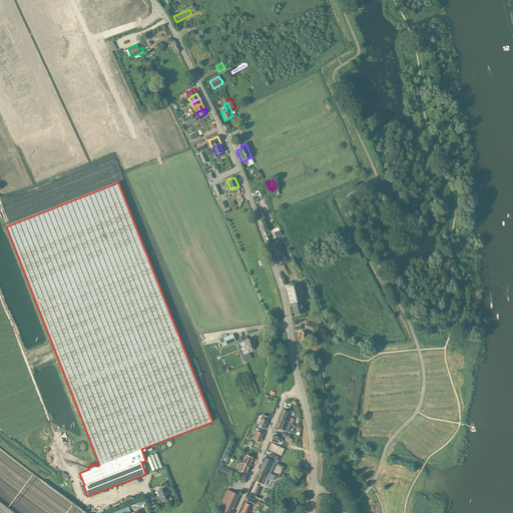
[(279,247),(272,249),(276,259),(278,258),(281,265),(287,263),(287,264),(293,262),(286,242),(278,244),(279,247)]
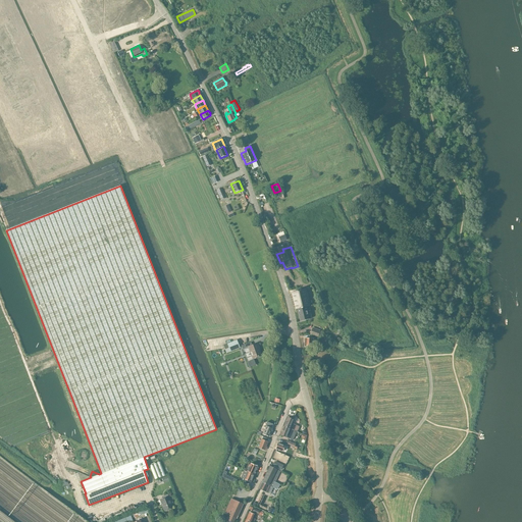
[(306,289),(292,293),(296,309),(297,309),(309,306),(310,306),(306,289)]
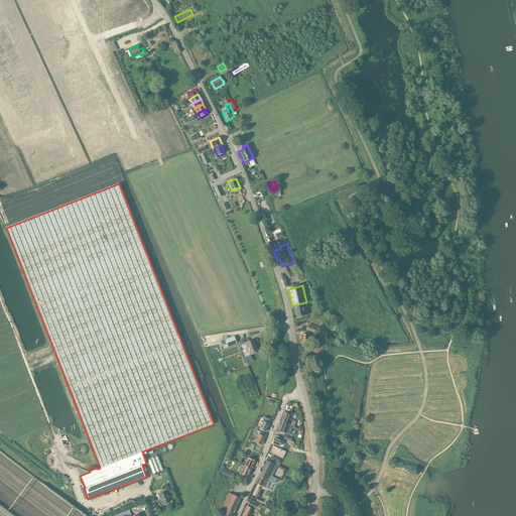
[(305,302),(293,305),(296,317),(306,315),(305,314),(308,313),(305,302)]
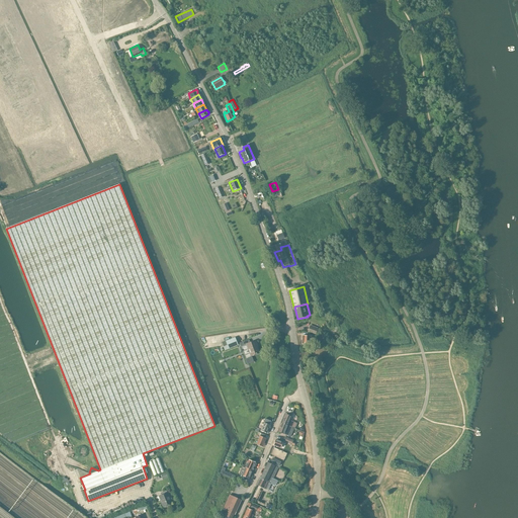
[(310,327),(308,331),(316,334),(318,329),(317,329),(318,328),(311,326),(311,327),(310,327)]
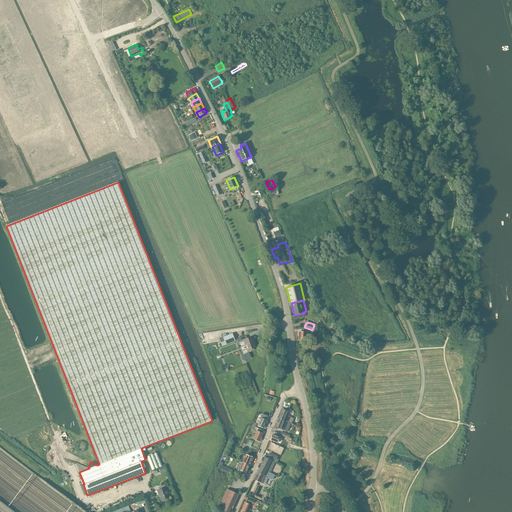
[(307,341),(307,332),(299,332),(299,336),(298,336),(297,339),(299,339),(298,340),(307,341)]
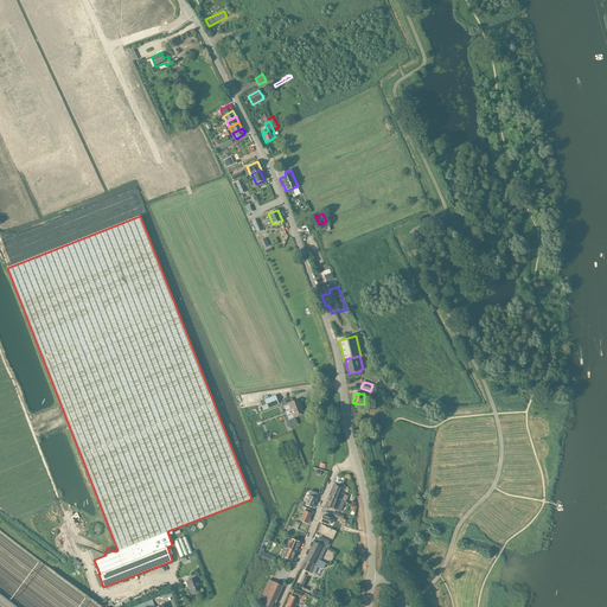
[(275,395),(264,400),(268,409),(279,404),(275,395)]
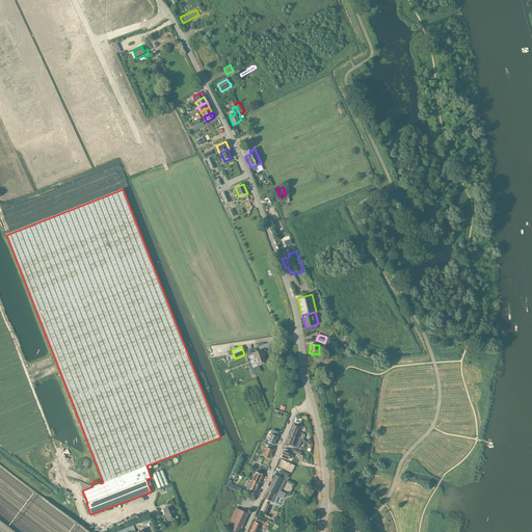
[(257,352),(256,349),(246,352),(247,355),(250,354),(254,353),(258,366),(266,363),(264,355),(264,354),(263,350),(257,352)]
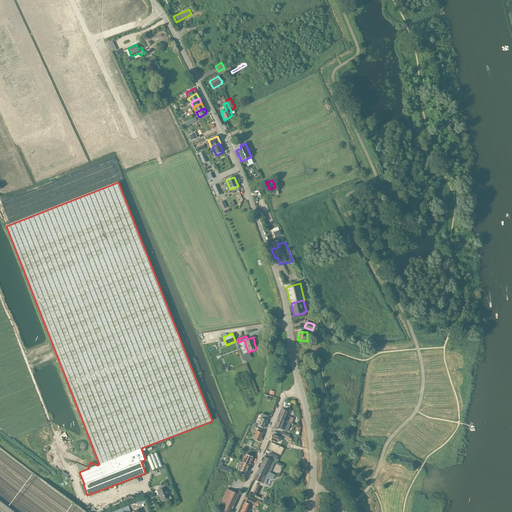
[(279,418),(288,422),(290,417),(286,415),(288,412),(282,409),(279,418)]
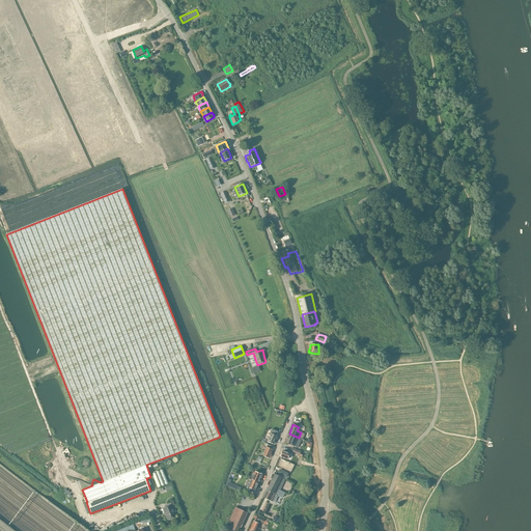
[(271,434),(268,442),(274,444),(277,436),(276,436),(278,431),(272,429),(270,434),(271,434)]
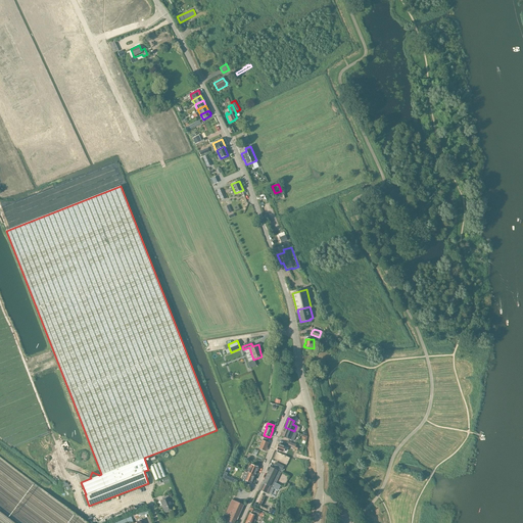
[(293,434),(294,431),(285,427),(281,435),(286,438),(287,437),(288,438),(292,440),(294,435),(293,434)]
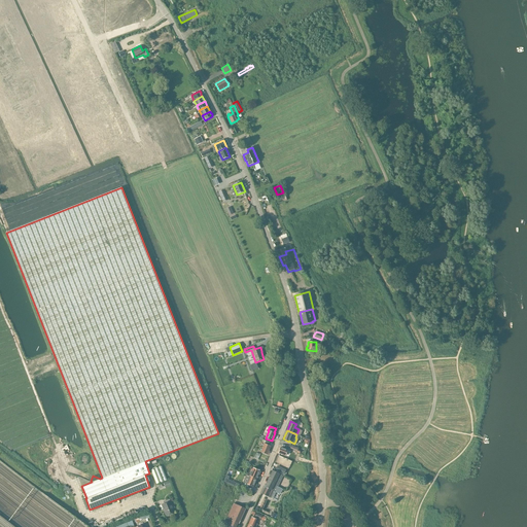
[(267,455),(271,446),(270,446),(271,443),(262,440),(261,442),(265,443),(260,452),(267,455)]
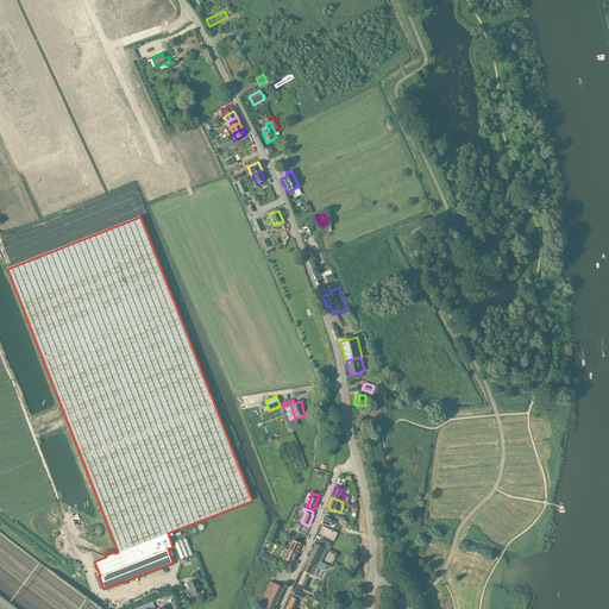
[(288,550),(296,553),(300,544),(293,541),(288,550)]
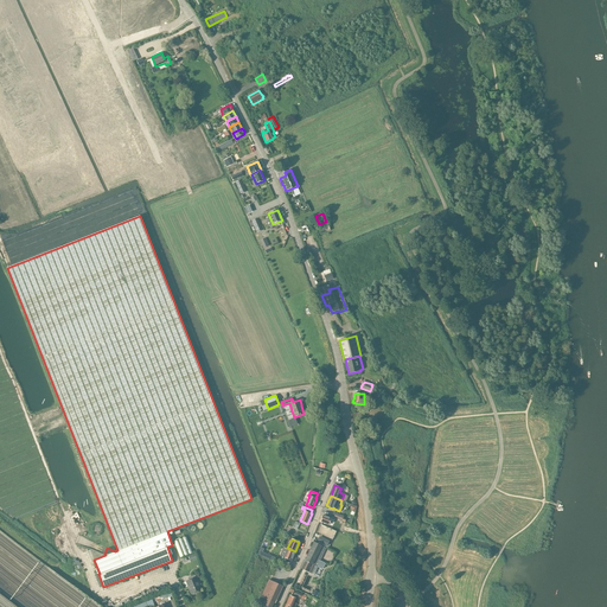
[(320,544),(318,544),(319,542),(314,540),(302,564),(301,568),(313,574),(317,566),(317,567),(319,563),(321,564),(323,562),(320,561),(326,548),(327,548),(328,545),(321,543),(320,544)]
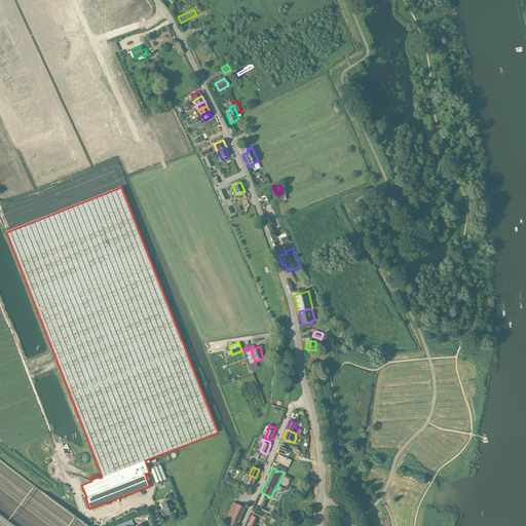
[(253,486),(256,478),(249,475),(246,483),(253,486)]
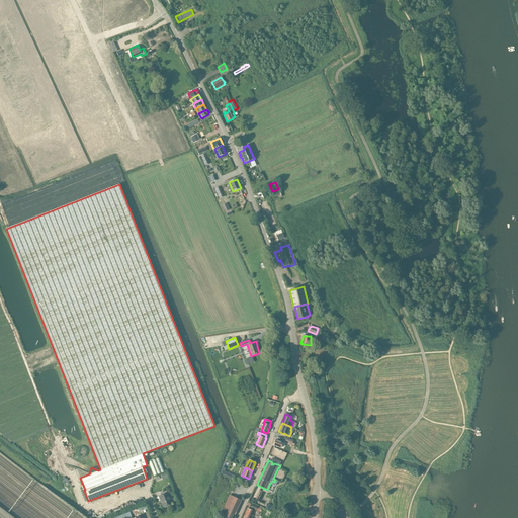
[(167,492),(166,491),(161,493),(162,495),(159,496),(161,500),(162,500),(164,507),(166,506),(166,507),(170,505),(169,505),(172,504),(167,492)]
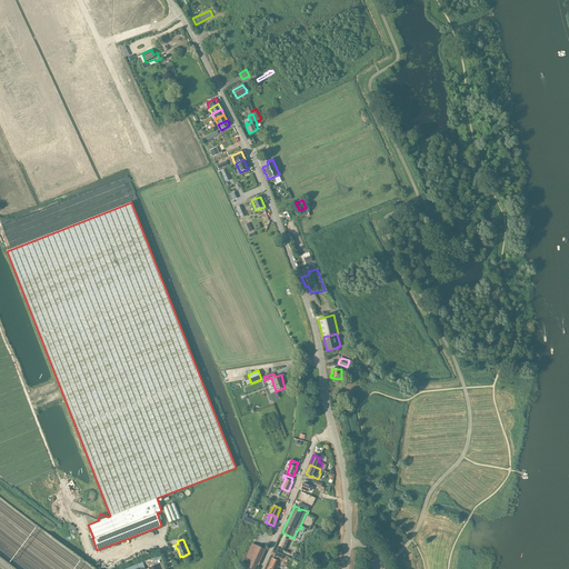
[(252,543),(245,559),(248,561),(246,566),(249,567),(247,568),(255,568),(257,566),(258,566),(265,549),(252,543)]
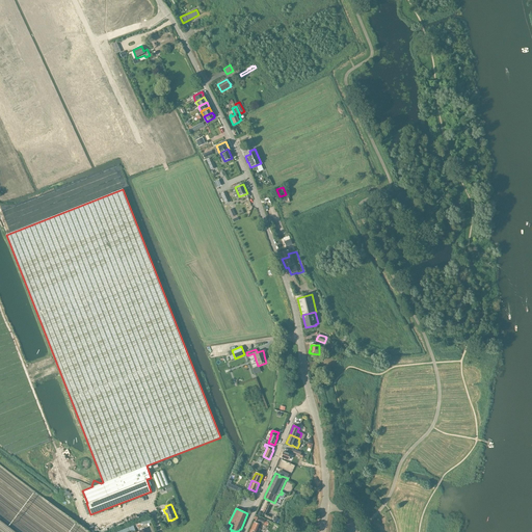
[(150,517),(136,522),(138,528),(141,527),(141,526),(152,523),(150,517)]
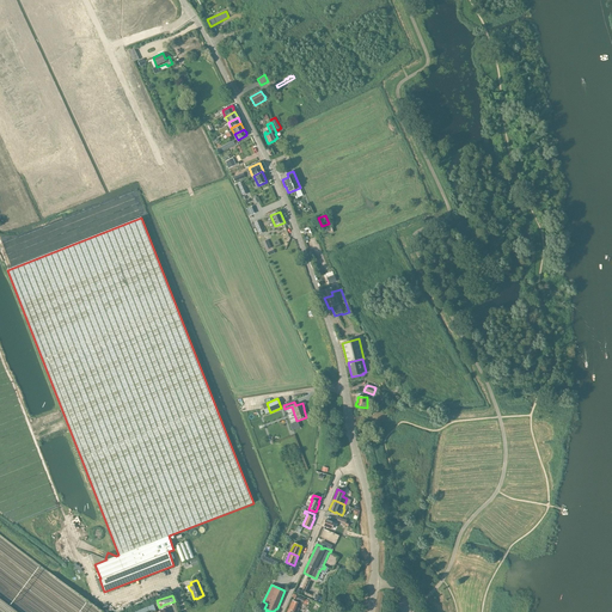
[(288,609),(295,611),(297,611),(299,609),(295,607),(298,603),(292,600),(288,609)]
